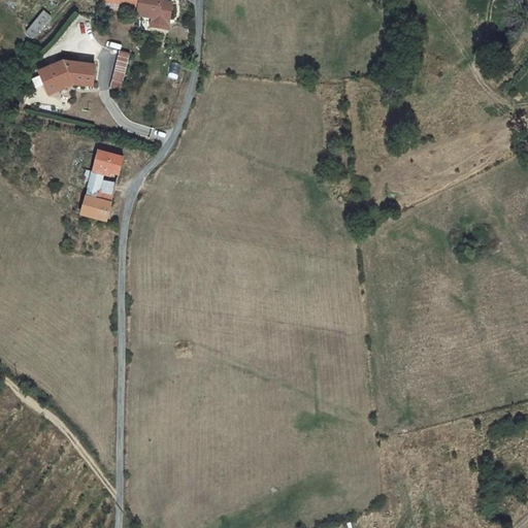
[(118,1),(108,0),(104,0),(104,8),(129,12),(129,17),(140,19),(141,14),(143,5),(141,5),(118,1)]
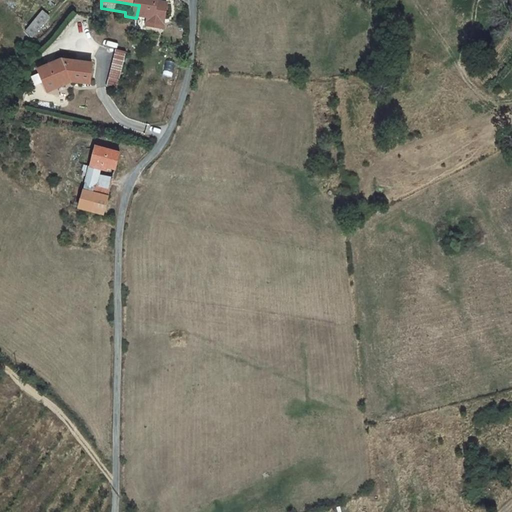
[(158,2),(158,0),(137,0),(137,5),(139,5),(137,14),(167,18),(169,3),(158,2)]
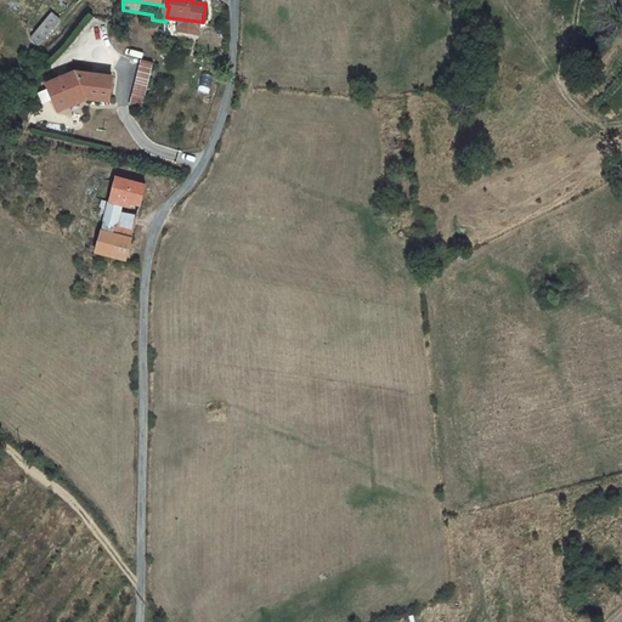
[(60,20),(54,15),(34,38),(39,43),(60,20)]
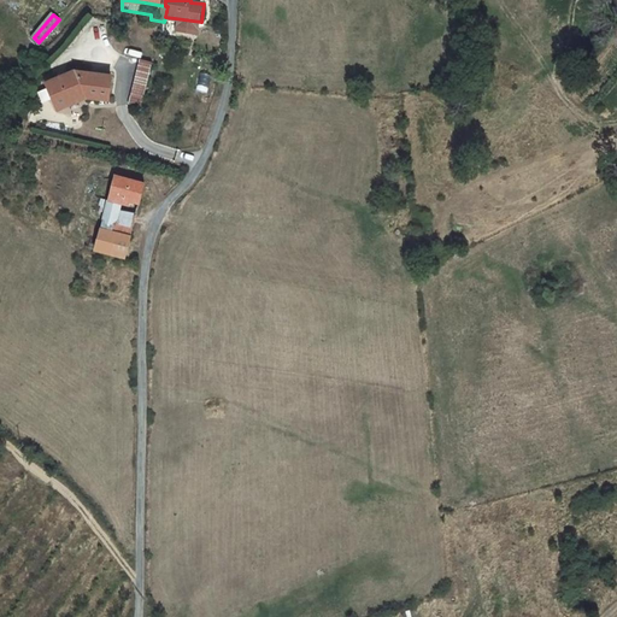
[(141,106),(153,63),(140,60),(130,104),(141,106)]
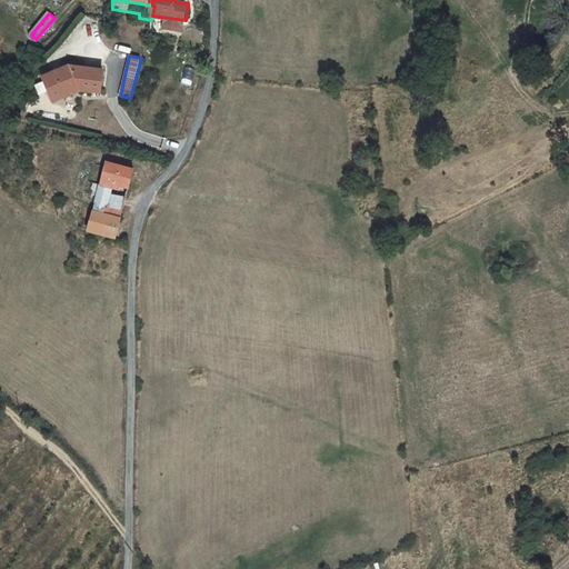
[(43,75),(51,92),(55,100),(65,97),(63,92),(79,87),(80,90),(99,92),(103,70),(75,66),(73,63),(43,75)]
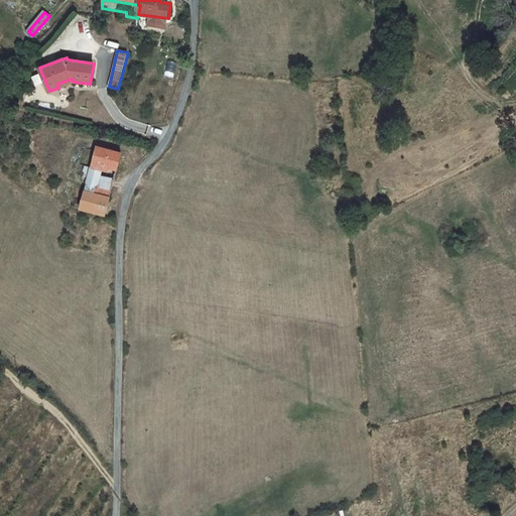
[(57,84),(58,88),(73,82),(72,79),(57,84)]
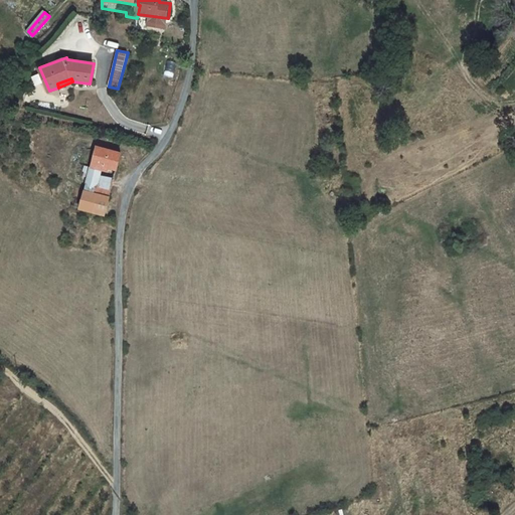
[(96,146),(91,167),(100,170),(102,166),(118,170),(123,153),(96,146)]
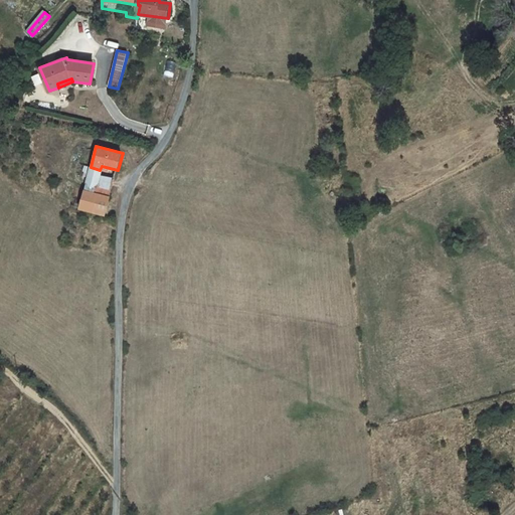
[(100,170),(91,167),(83,190),(109,197),(114,181),(99,176),(100,170)]
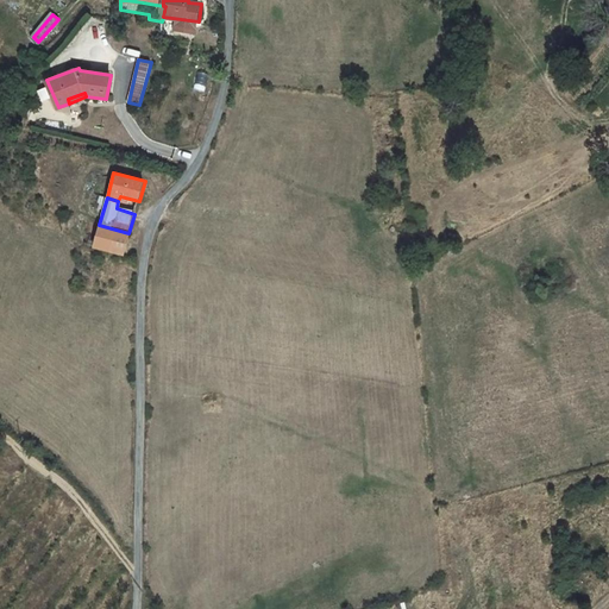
[(124,253),(129,233),(99,225),(92,244),(124,253)]
